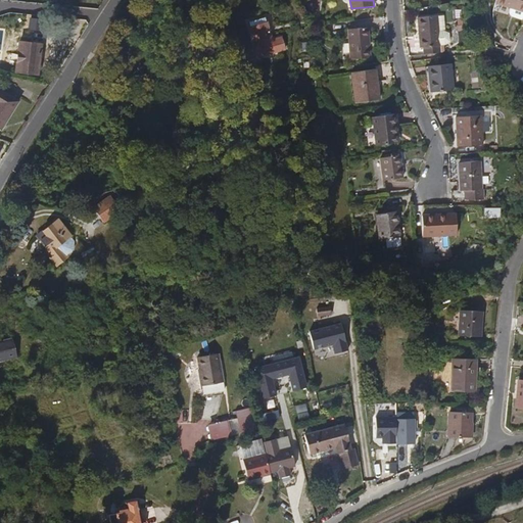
[(522,0),(493,0),(493,1),(522,10),(522,0)]
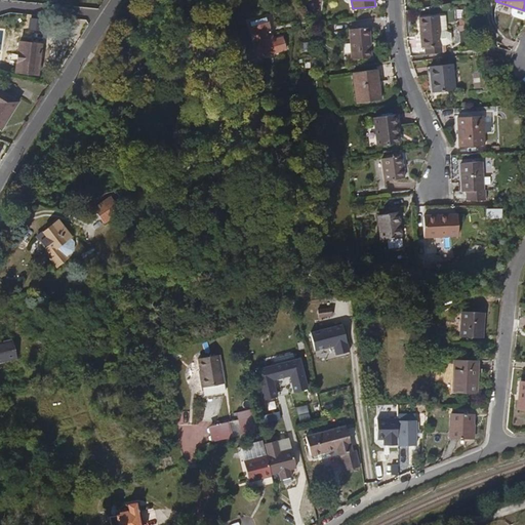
[(427,46),(426,52),(443,51),(442,16),(422,15),(422,46),(427,46)]
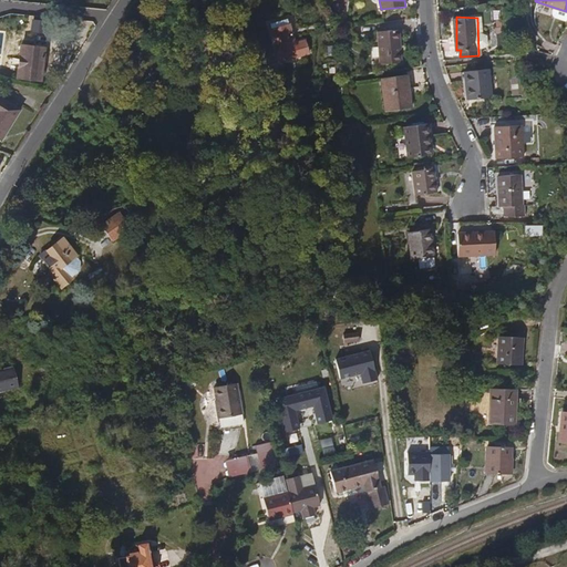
[(271,29),(288,26),(292,24),(291,18),(270,22),(271,29)]
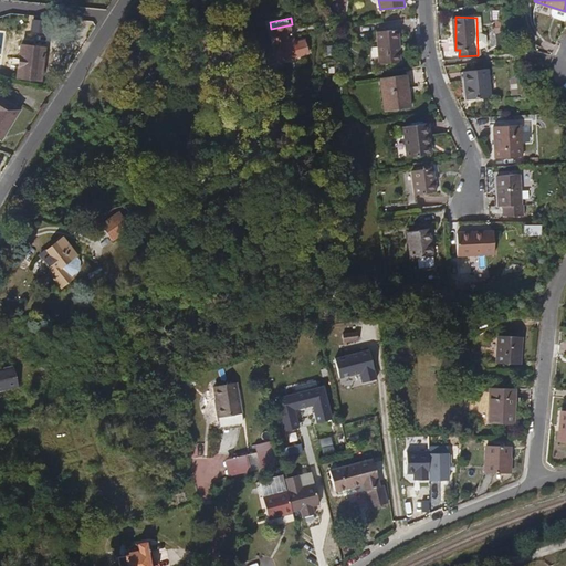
[(293,45),(287,25),(271,29),(279,64),(312,54),(308,41),(293,45)]
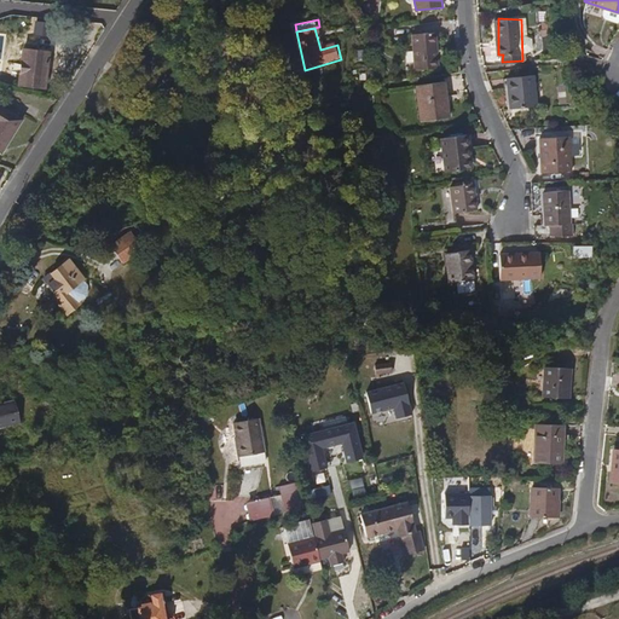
[(434,32),(411,33),(412,44),(414,69),(437,68),(434,32)]
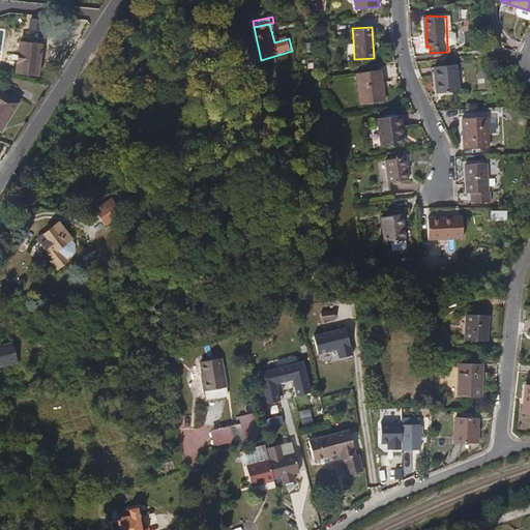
[(353,37),(352,28),(340,29),(340,30),(334,30),(334,38),(353,37)]
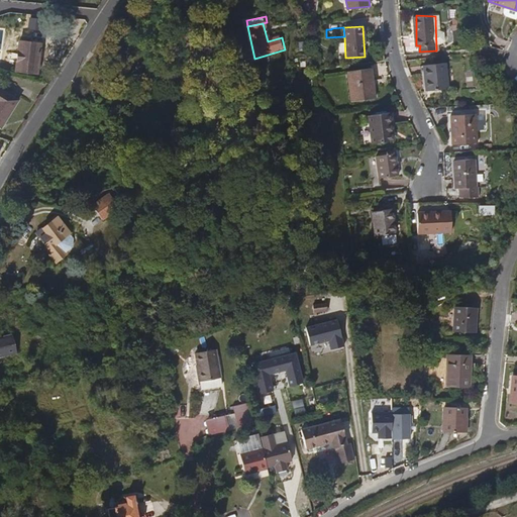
[(304,48),(305,40),(297,39),(297,48),(304,48)]
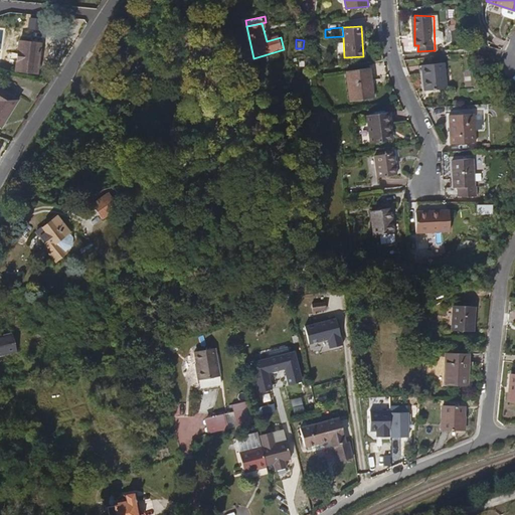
[(40,43),(19,41),(15,70),(36,73),(40,43)]
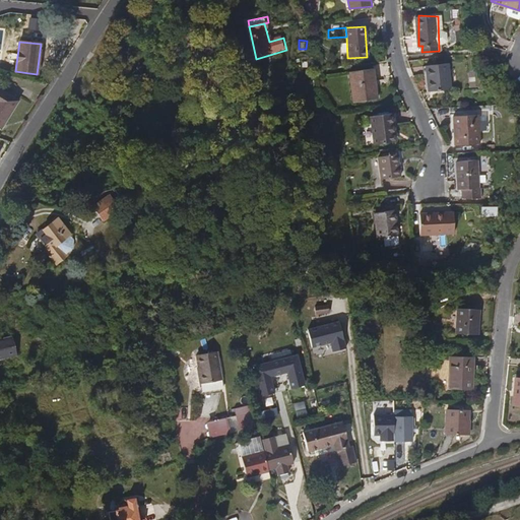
[(448,63),(427,65),(430,90),(451,88),(448,63)]
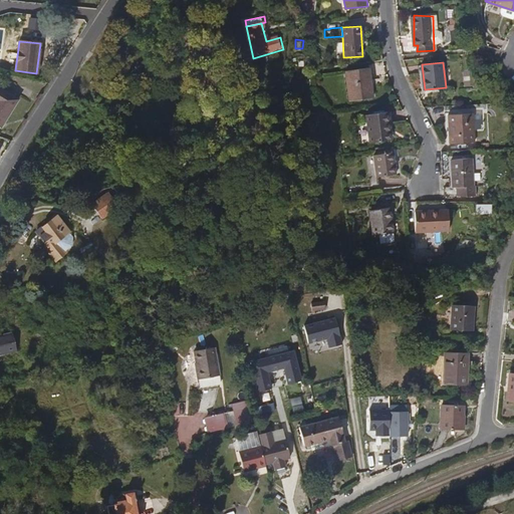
[(368,84),(366,67),(346,70),(350,99),(372,96),(370,83),(368,84)]
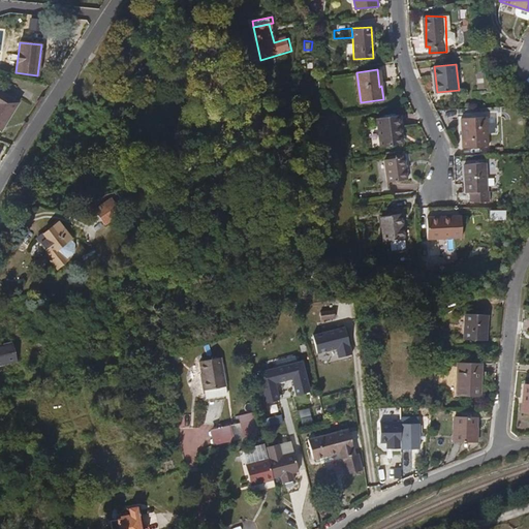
[(18,102),(0,91),(0,130),(0,131),(18,102)]
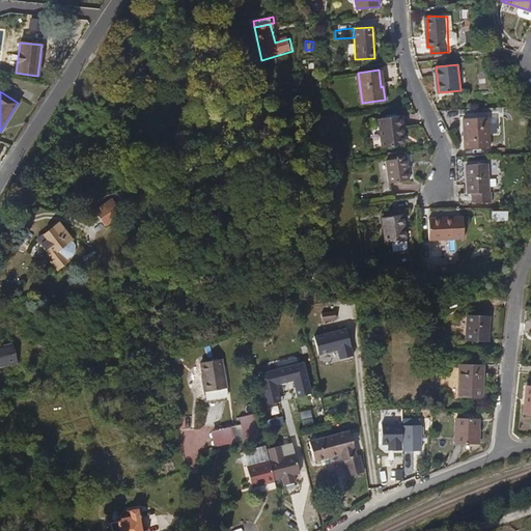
[(401,117),(379,120),(382,146),(402,143),(400,127),(402,126),(401,117)]
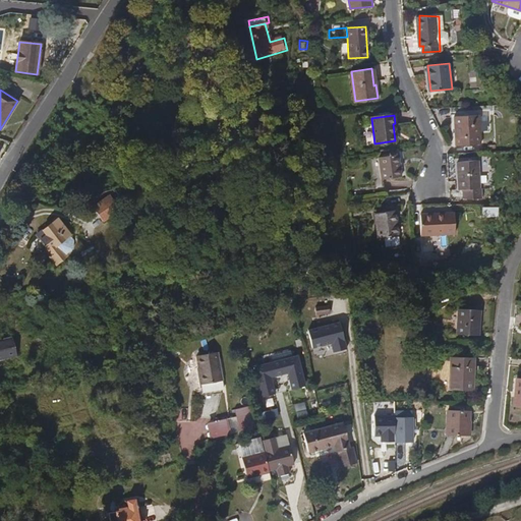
[(480,115),(454,116),(456,147),(481,145),(480,115)]
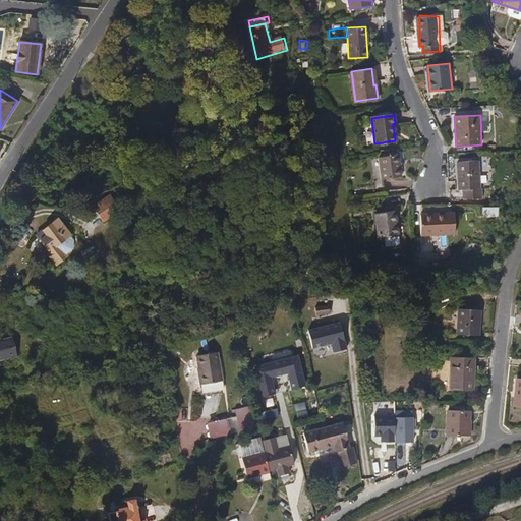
[(399,154),(379,157),(382,179),(402,176),(399,154)]
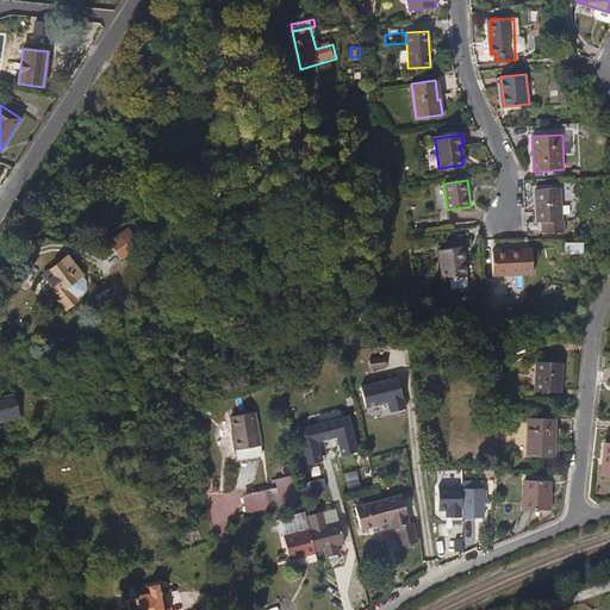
[(543,229),(562,230),(559,187),(535,190),(539,222),(543,222),(543,229)]
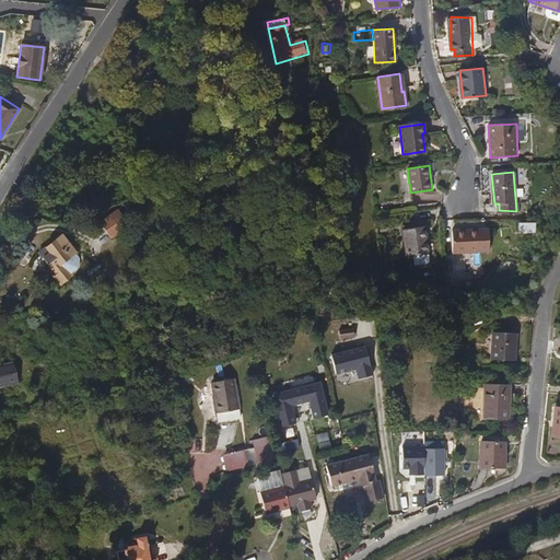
[(96,218),(106,235),(126,224),(116,207),(96,218)]
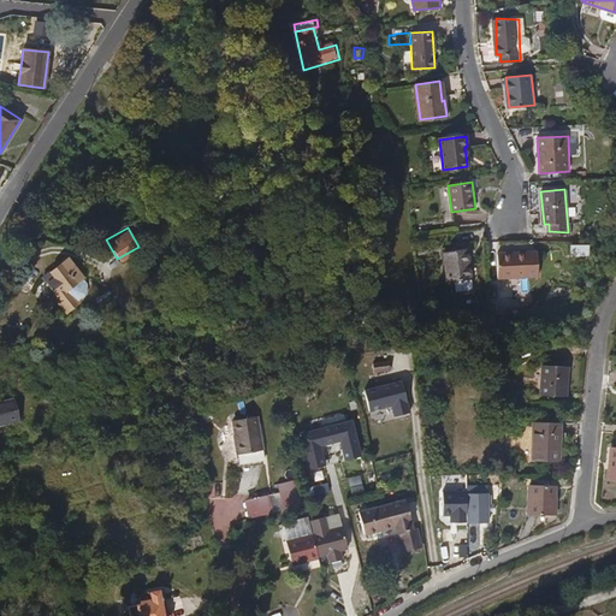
[(467,249),(437,253),(442,282),(472,278),(467,249)]
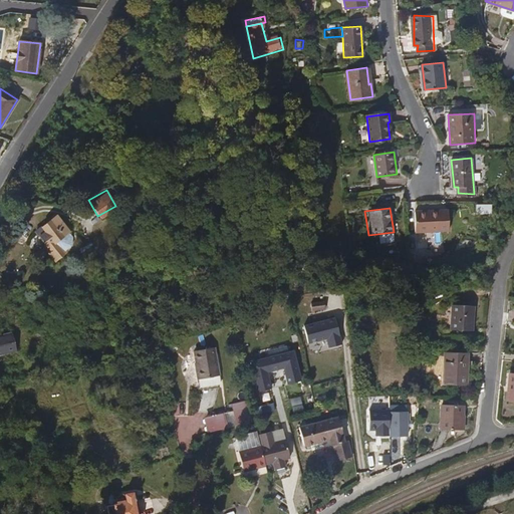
[(449,209),(415,210),(415,232),(450,231),(449,209)]
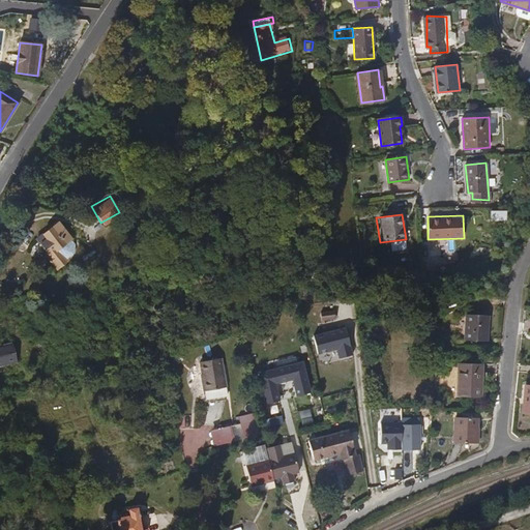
[(52,259),(60,253),(57,249),(70,238),(57,222),(42,234),(46,238),(49,243),(42,247),(52,259)]
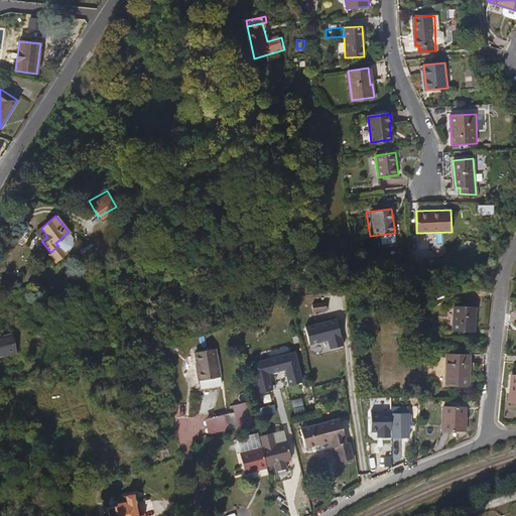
[(47,237),(44,232),(38,237),(41,241),(47,237)]
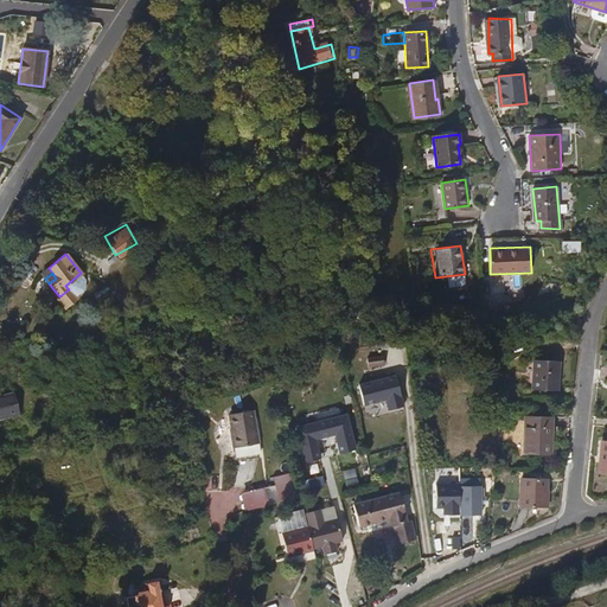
[(71,288),(69,289),(59,296),(57,299),(64,308),(78,298),(71,288)]
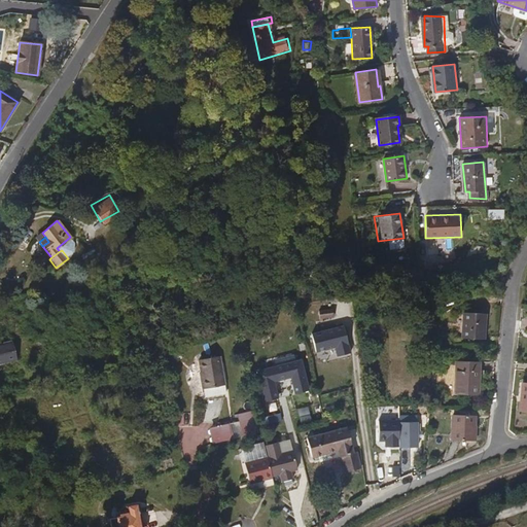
[(483,307),(460,306),(459,340),(481,341),(483,307)]
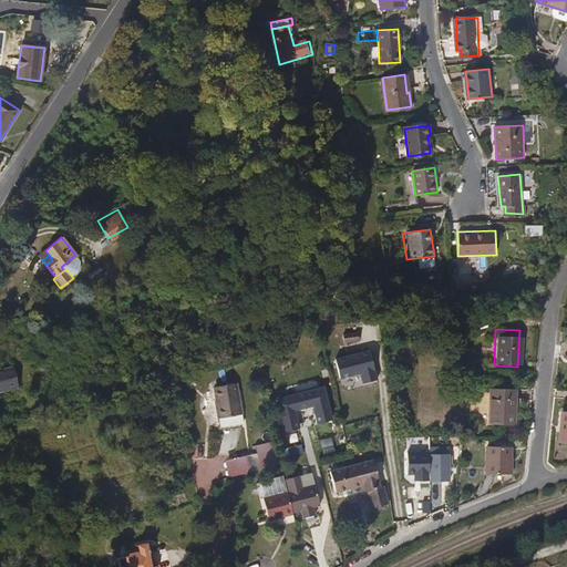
[(218,401),(222,418),(243,414),(237,382),(215,387),(217,401),(218,401)]
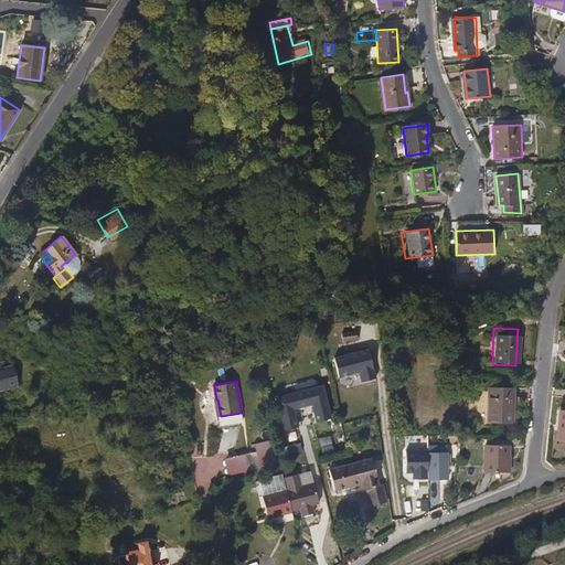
[(330,417),(322,386),(273,398),(281,430),(298,426),(294,408),(312,404),(317,420),(330,417)]
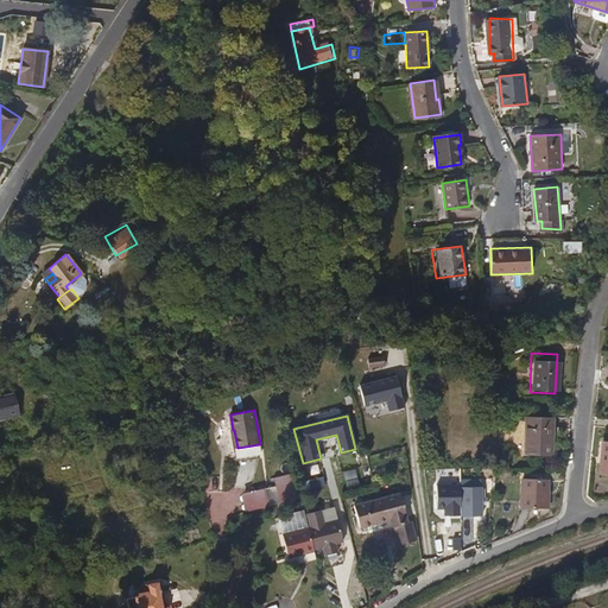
[(549,417),(524,416),(523,455),(548,456),(549,417)]
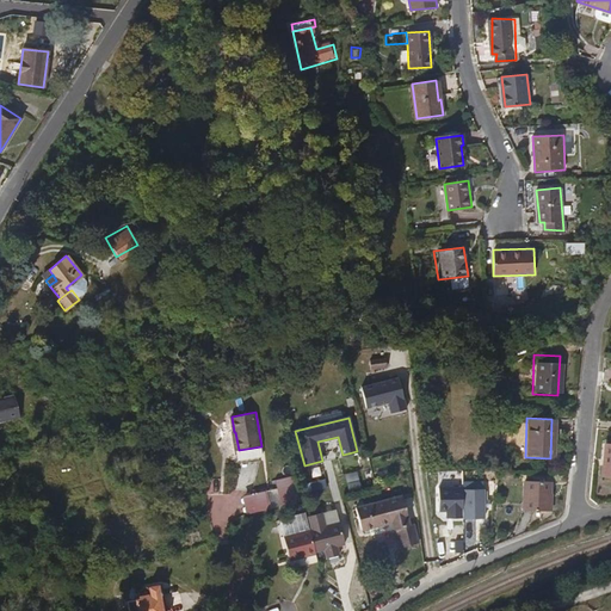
[(610,444),(604,444),(600,477),(610,477),(610,444)]
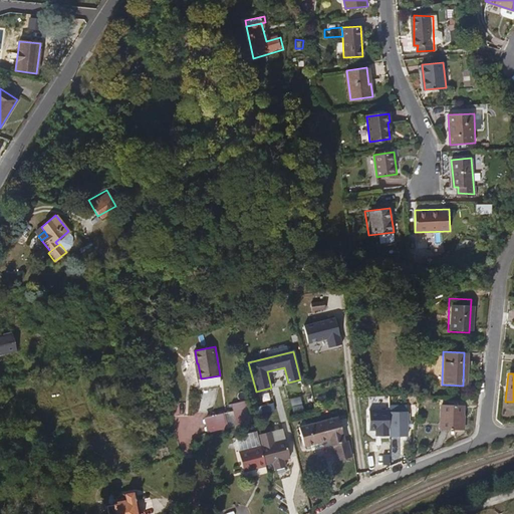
[(271,389),(263,390),(265,406),(273,404),(271,389)]
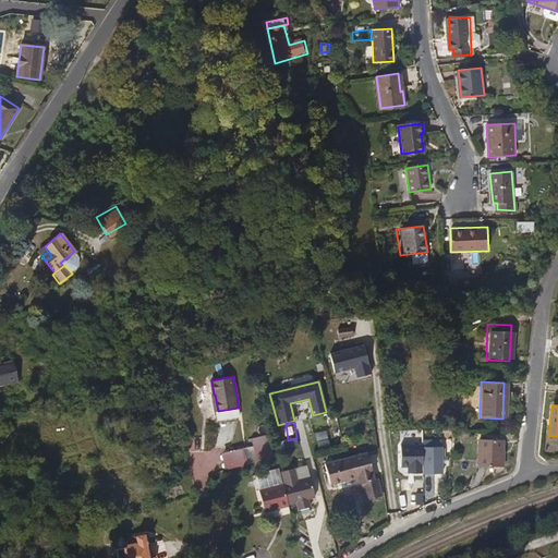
[(252,438),(257,460),(273,456),(266,434),(252,438)]
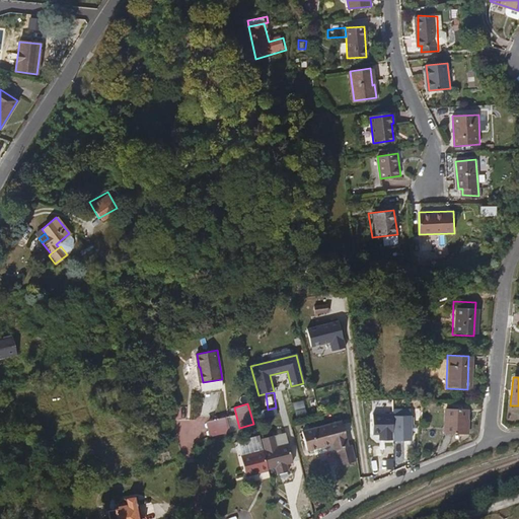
[(464,410),(443,409),(442,434),(463,435),(464,410)]
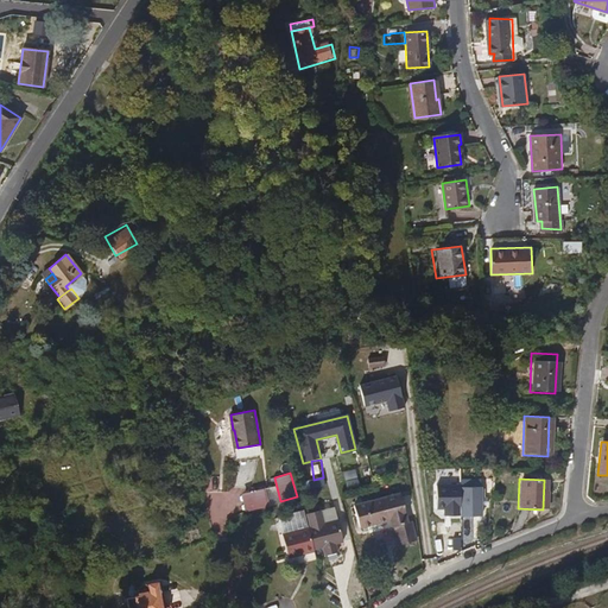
[(248,508),(279,502),(276,485),(245,491),(248,508)]
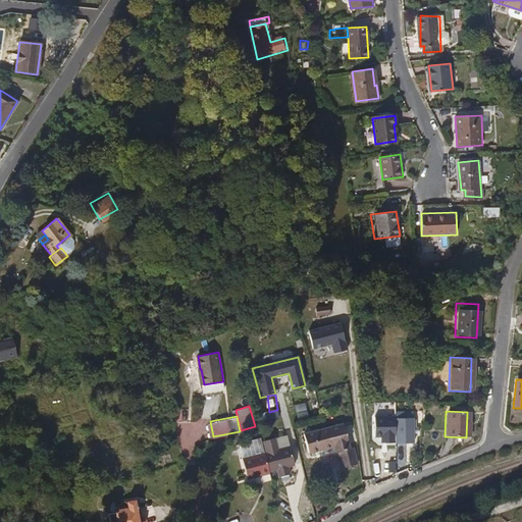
[(383,442),(394,442),(394,417),(375,417),(376,432),(378,432),(382,432),(382,434),(383,442)]
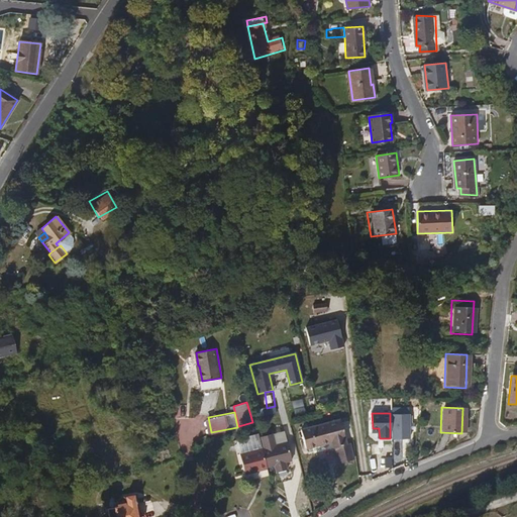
[(407,413),(390,413),(390,438),(407,438),(407,413)]
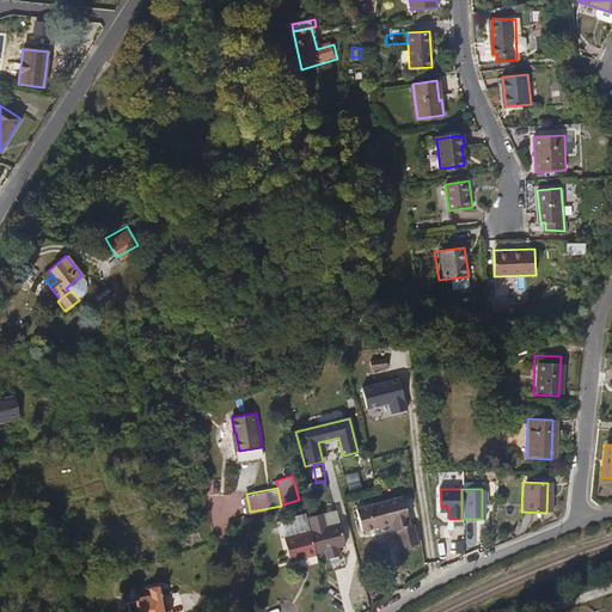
[(403,496),(355,508),(361,532),(390,524),(393,531),(410,526),(403,496)]
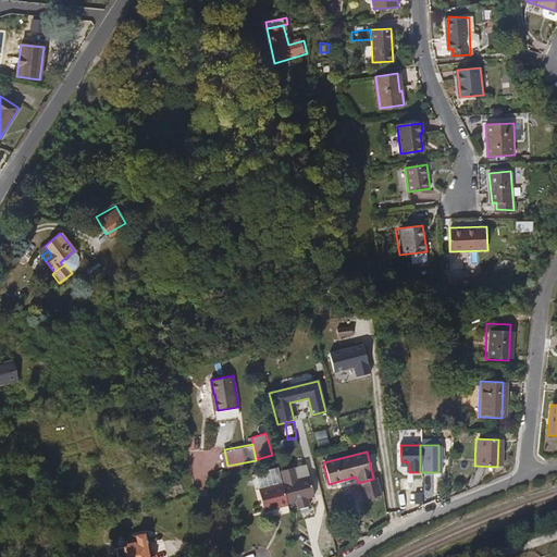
[(283,483),(286,504),(295,502),(297,510),(309,507),(307,499),(321,495),(316,475),(283,483)]
